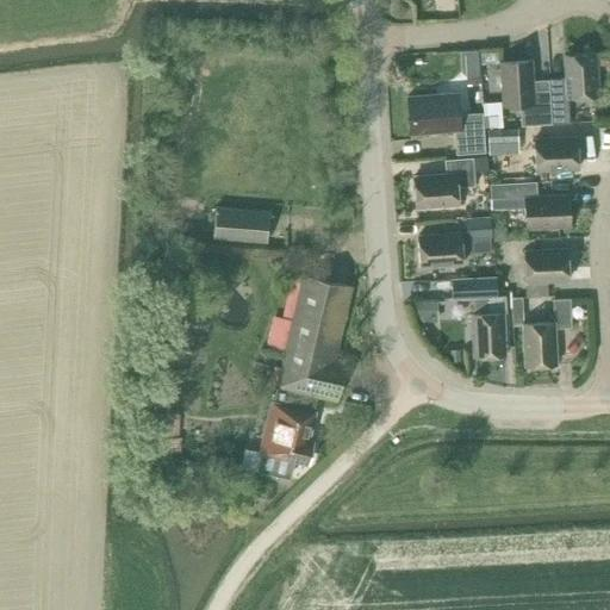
[(567,98),(598,97),(595,54),(564,56),(566,88),(549,89),(552,125),(568,124),(567,98)]
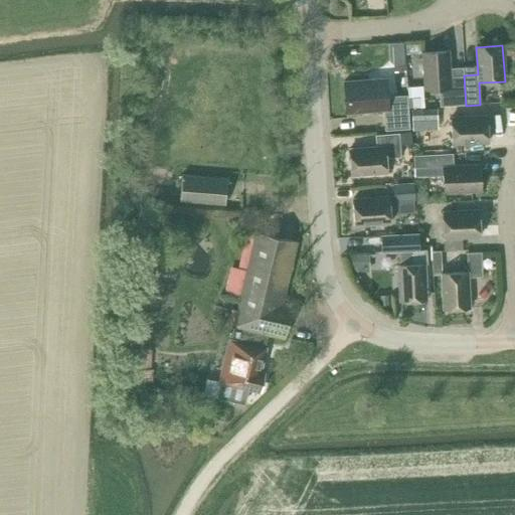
[(451,88),(449,51),(421,53),(424,90),(451,88)]
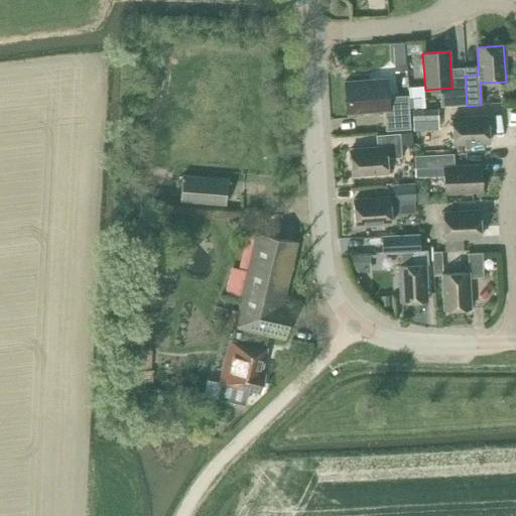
[(385,131),(410,129),(408,97),(388,98),(386,79),(345,82),(347,114),(384,111),(385,131)]
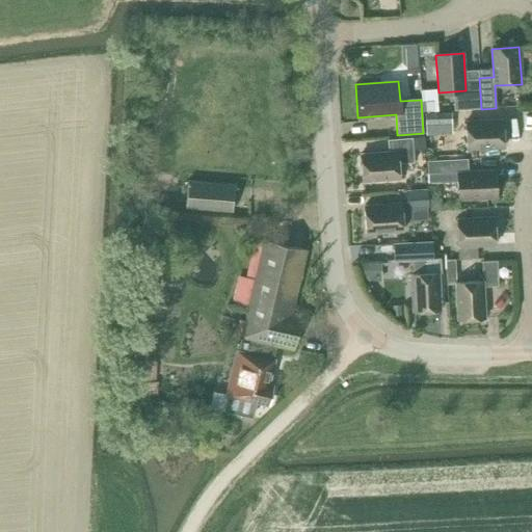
[(481,108),(480,90),(462,91),(463,109),(481,108)]
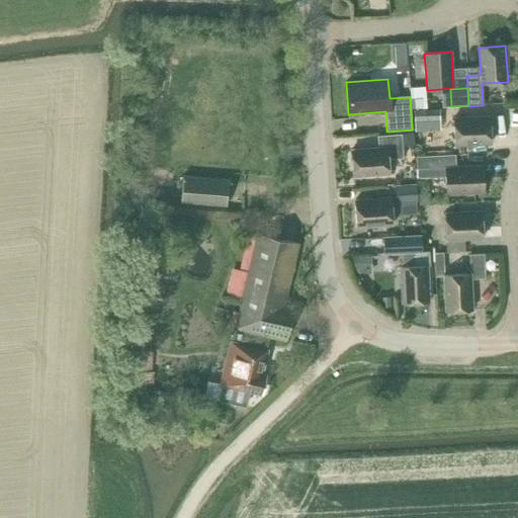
[(412,100),(412,107),(421,107),(421,99),(412,100)]
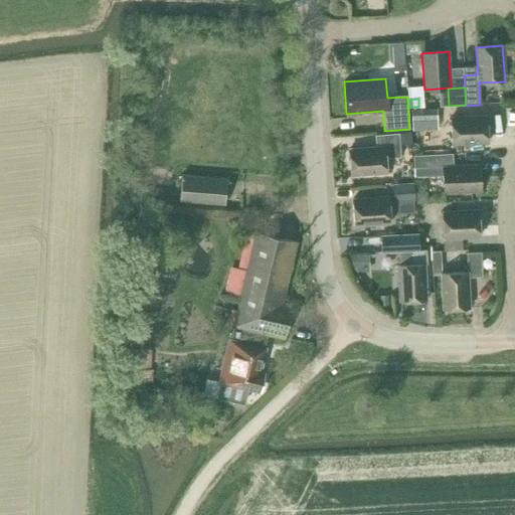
[(411,109),(412,131),(438,130),(437,108),(411,109)]
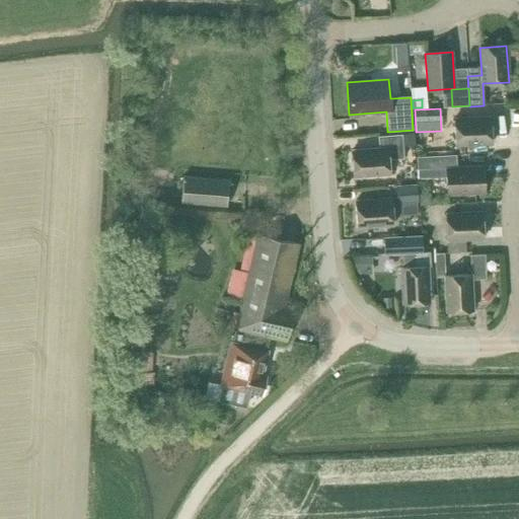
[(454,119),(455,146),(492,144),(491,118),(454,119)]
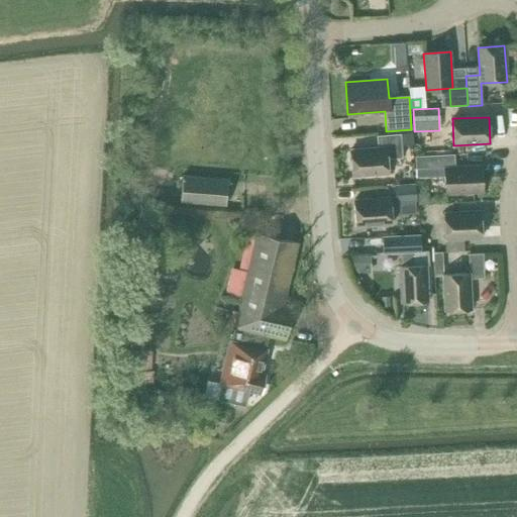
[(402,158),(401,145),(413,144),(413,133),(377,136),(378,148),(350,150),(352,177),(389,174),(387,159),(402,158)]
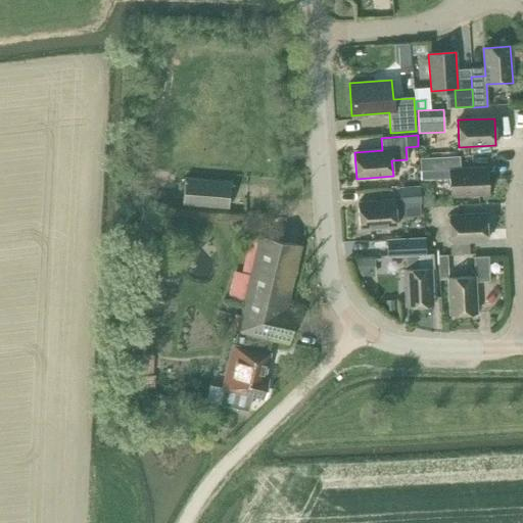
[(450,179),(450,196),(488,195),(486,168),(461,169),(460,156),(420,158),(421,171),(424,171),(425,181),(450,179)]
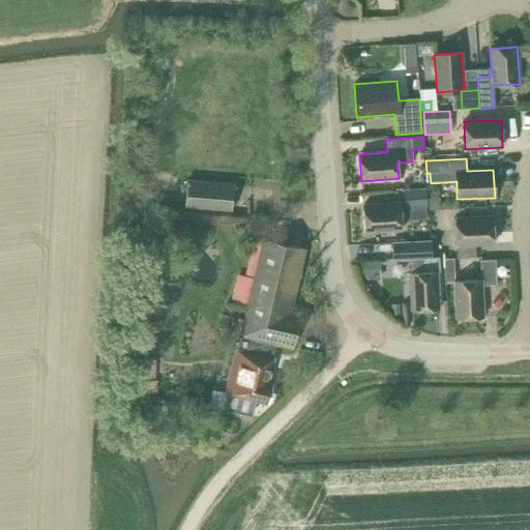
[(232,210),(234,184),(187,180),(185,207),(232,210)]
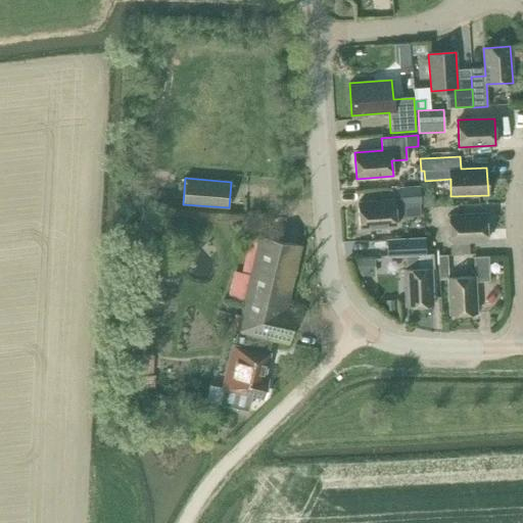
[(421,204),(420,186),(398,187),(399,205),(402,205),(420,204),(421,204)]
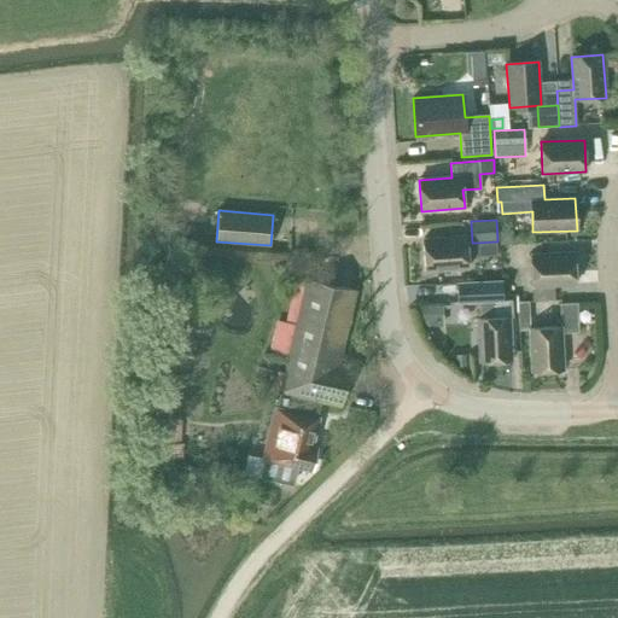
[(512,231),(499,232),(499,246),(513,245),(512,231)]
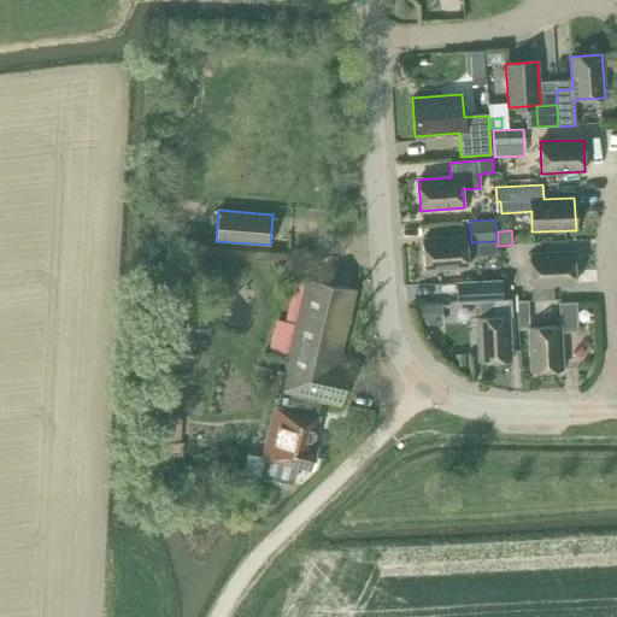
[(424,271),(468,268),(465,236),(422,239),(424,271)]
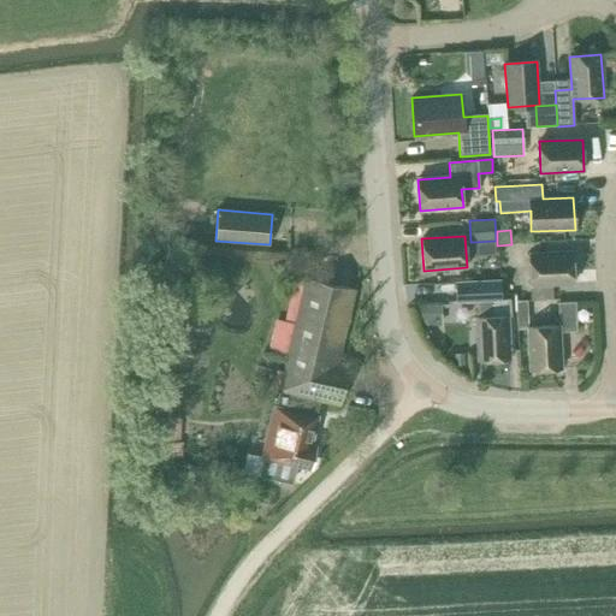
[(496,255),(495,241),(474,242),(475,256),(496,255)]
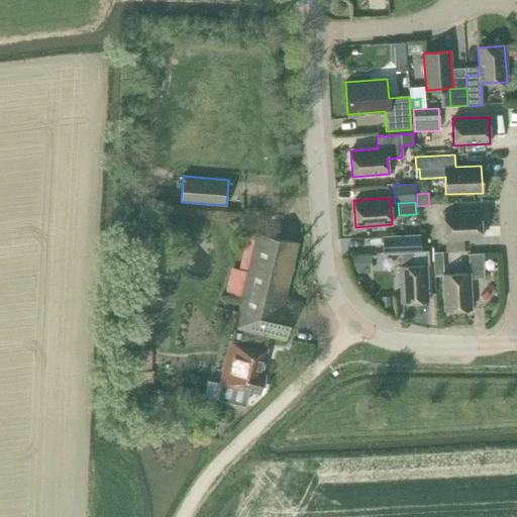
[(463,239),(482,238),(481,211),(444,213),(445,251),(463,250),(463,239)]
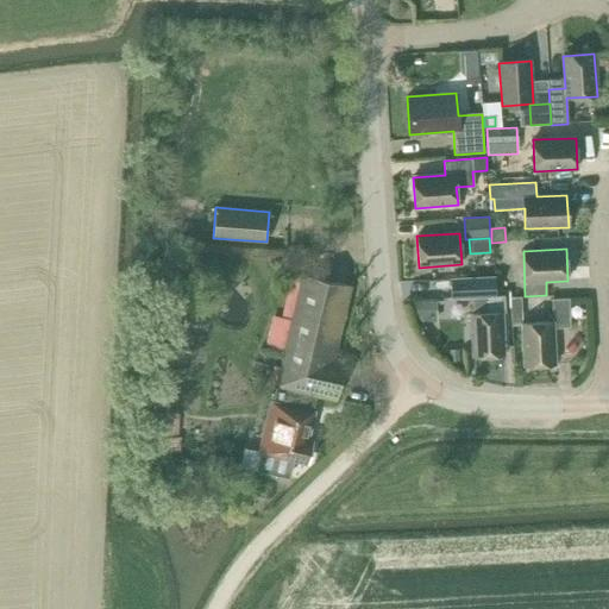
[(261,452),(261,456),(245,452),(242,466),(288,477),(293,459),(307,463),(313,441),(307,440),(313,412),(312,412),(316,396),(336,400),(344,360),(333,358),(351,287),(301,275),(289,328),(271,325),(267,347),(283,351),(275,387),(276,387),(272,403),(271,403),(261,452)]
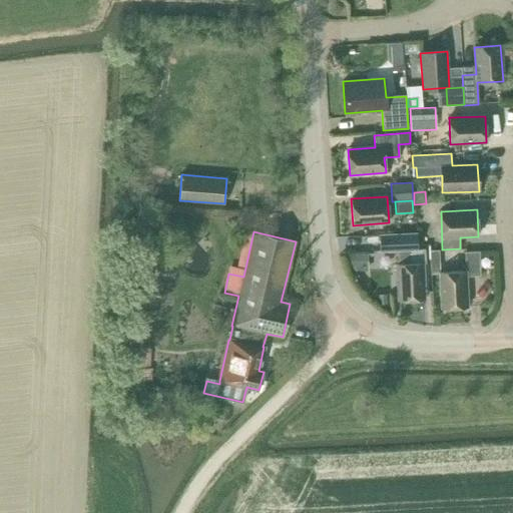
[(397,250),(397,265),(398,301),(425,300),(423,263),(412,264),(412,250),(418,249),(417,233),(379,235),(380,251),(397,250)]
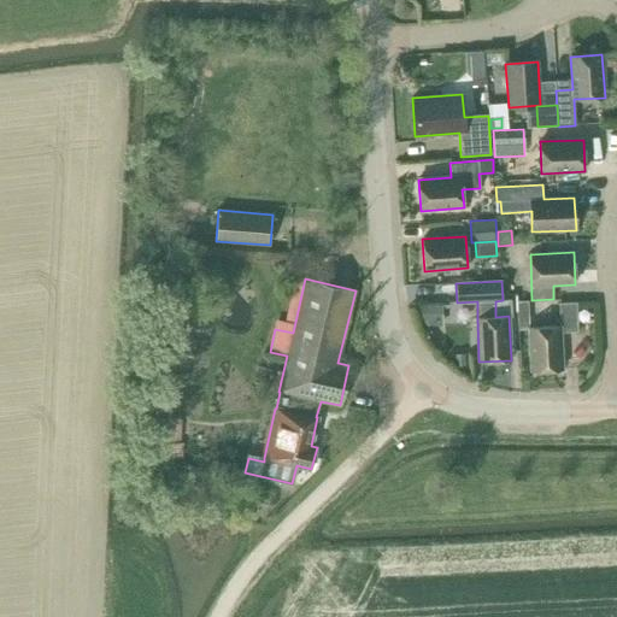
[(528,330),(527,301),(518,301),(517,294),(507,294),(507,303),(518,303),(519,330),(528,330)]
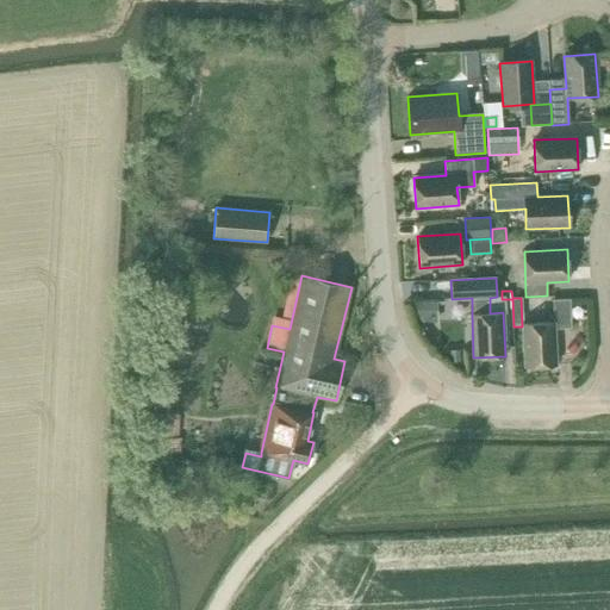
[(524,367),(556,365),(554,329),(571,328),(570,299),(553,300),(554,323),(522,324),(524,367)]
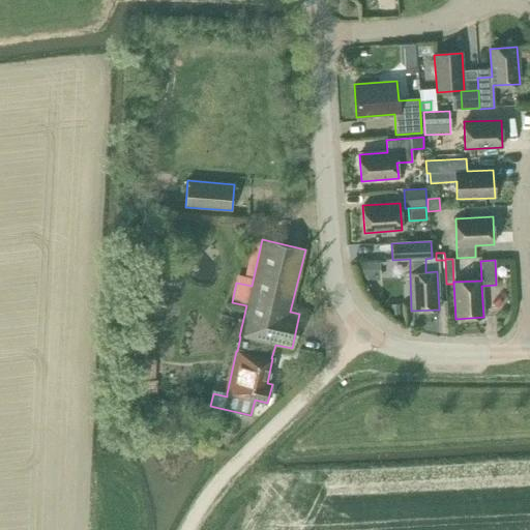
[(373,264),(357,265),(358,278),(374,277),(373,264)]
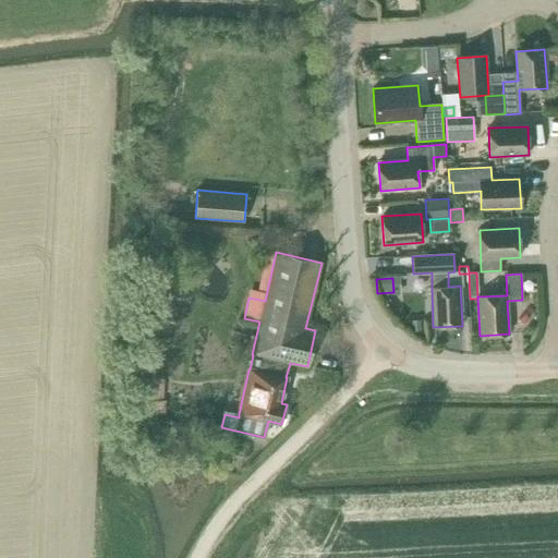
[(166,380),(146,379),(145,414),(166,415),(167,402),(165,402),(166,380)]
